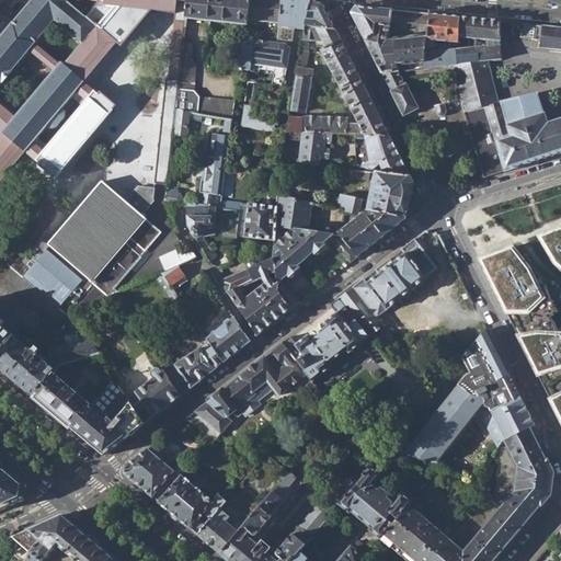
[(118,79),(115,77),(99,95),(84,83),(117,44),(107,36),(89,19),(64,0),(33,0),(0,38),(0,181),(24,152),(39,165),(38,167),(54,180),(59,184),(78,199),(95,178),(103,169),(84,153),(95,141),(114,156),(128,138),(126,137),(128,133),(133,136),(141,70),(125,69),(118,79)]
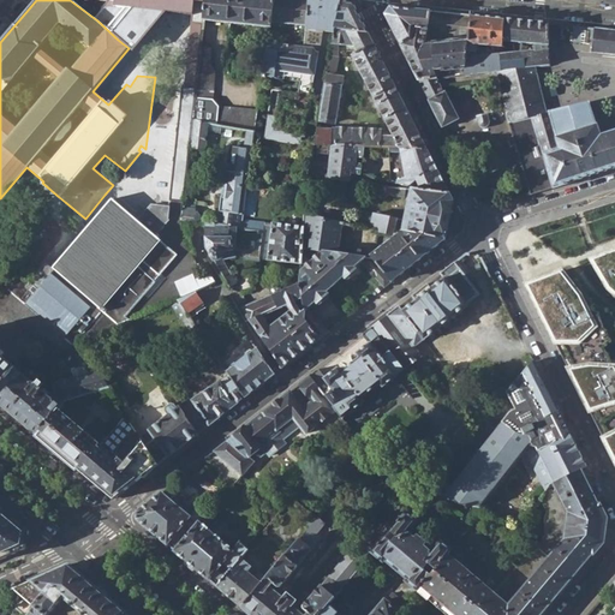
[(139,10),(181,15),(191,16),(190,25),(203,27),(203,21),(206,0),(108,0),(108,3),(108,5),(109,6),(139,10)]
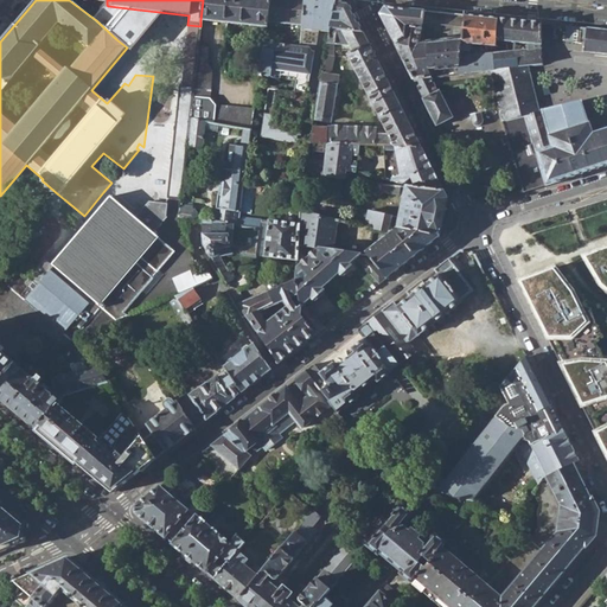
[(269,0),(203,0),(200,20),(225,24),(266,27),(267,23),(269,0)]
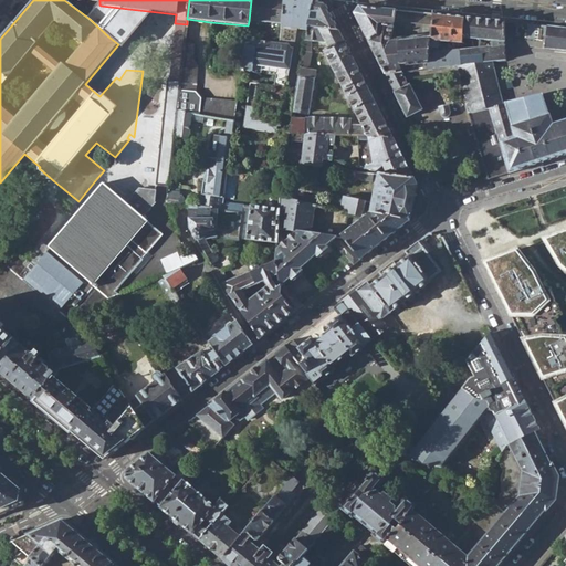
[(284,0),(251,0),(249,21),(282,23),(284,0)]
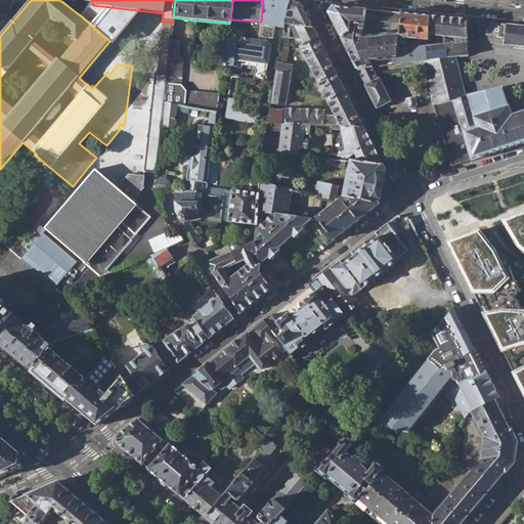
[(290,2),(270,0),(263,0),(261,22),(261,24),(273,26),(281,27),(282,25),(286,17),(287,11),(290,2)]
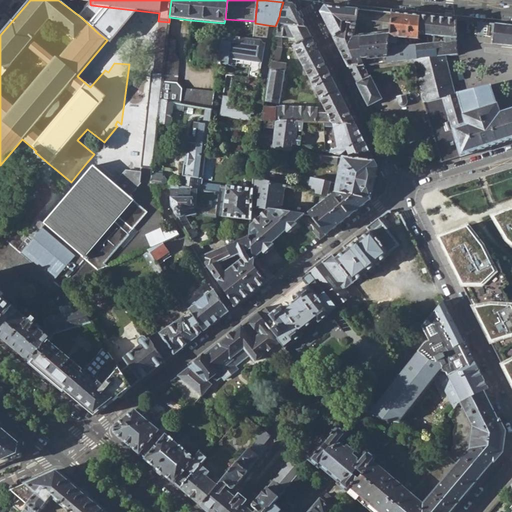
[(294,3),(283,2),(280,11),(285,12),(285,18),(279,17),(276,24),(306,26),(294,3)]
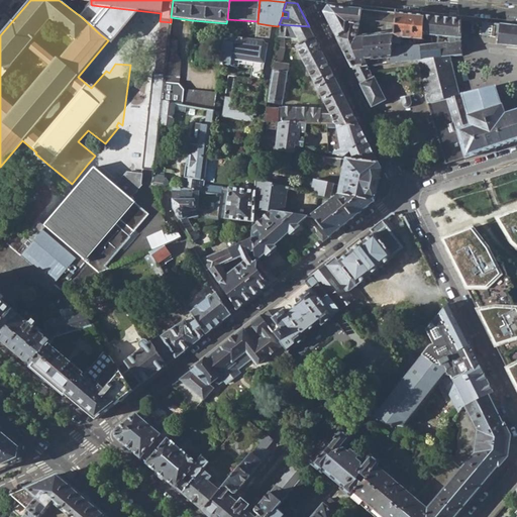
[(106,20),(117,8),(92,5),(82,17),(99,33),(106,20)]
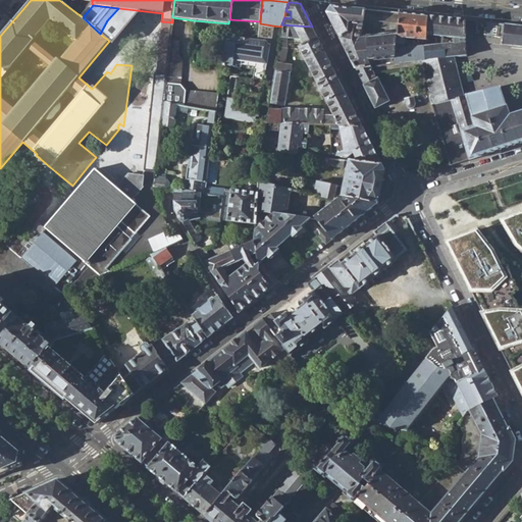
[(396,62),(397,44),(400,13),(331,6),(327,12),(355,67),(370,65),(396,62)]
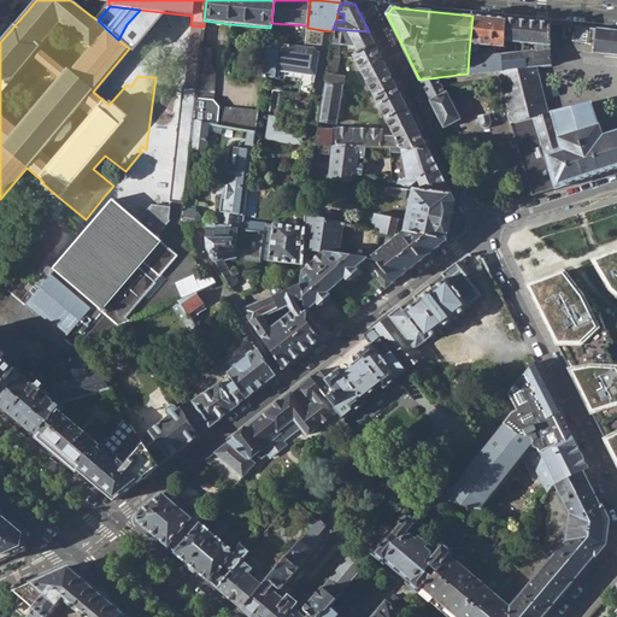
[(183,30),(191,34),(191,25),(192,16),(182,15),(181,23),(183,30)]
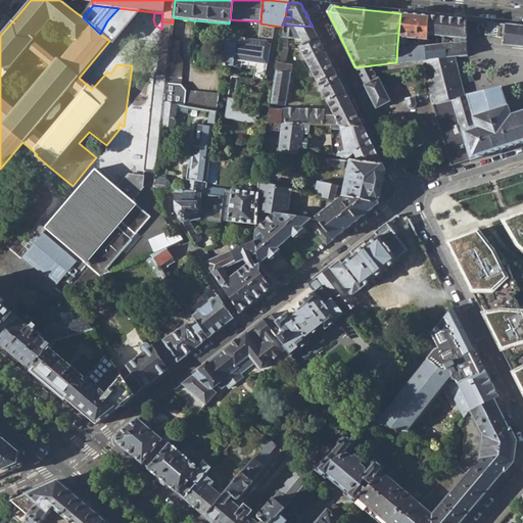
[(429,16),(400,13),(397,44),(405,44),(405,38),(426,40),(427,36),(429,16)]
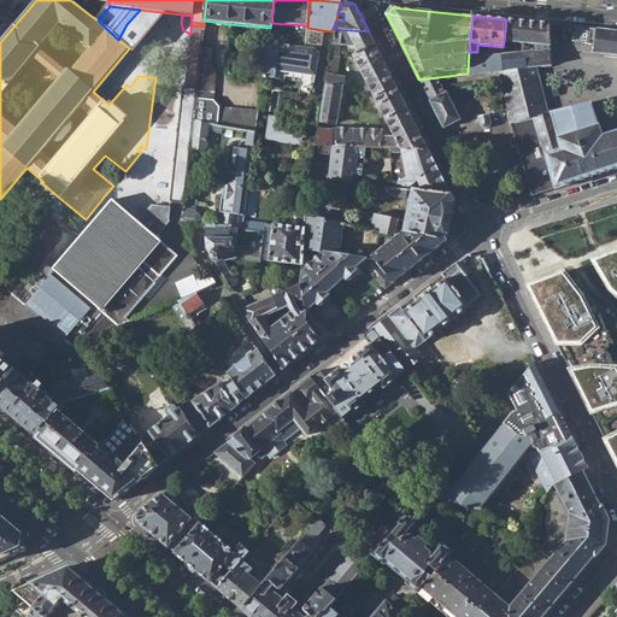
[(550,23),(506,19),(504,42),(535,45),(535,50),(500,53),(501,70),(532,66),(546,65),(550,23)]
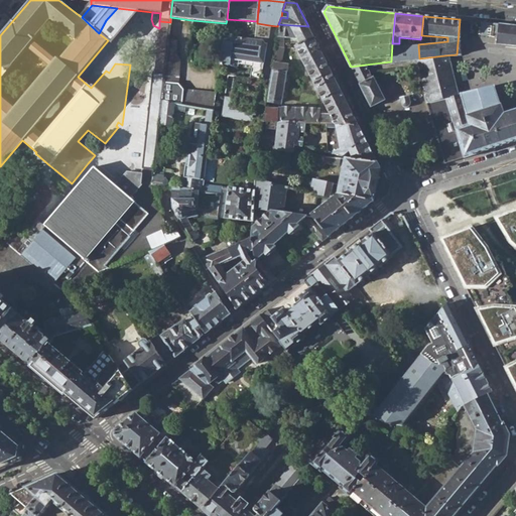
[(154,171),(159,125),(161,104),(163,86),(168,40),(170,22),(159,21),(159,28),(143,174),(143,183),(152,185),(154,171)]
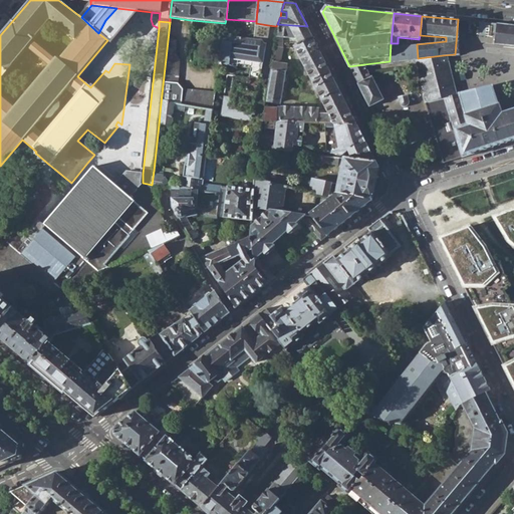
[(268,25),(256,23),(254,39),(223,36),(220,63),(262,67),(268,25)]
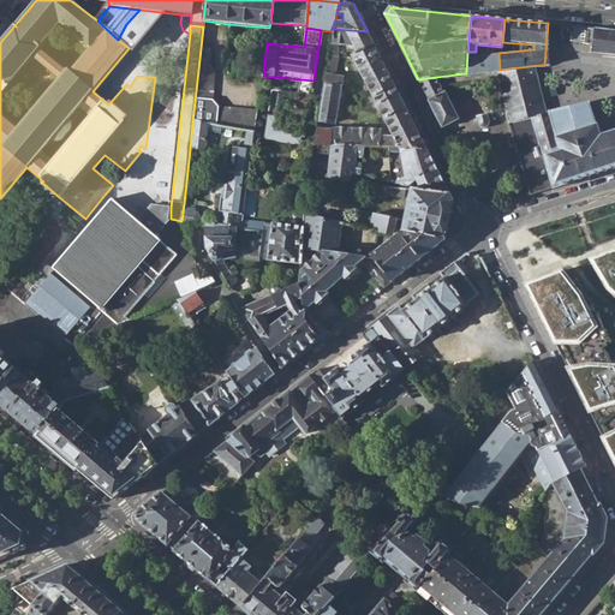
[(605,52),(614,53),(614,30),(587,28),(586,43),(605,46),(605,52)]
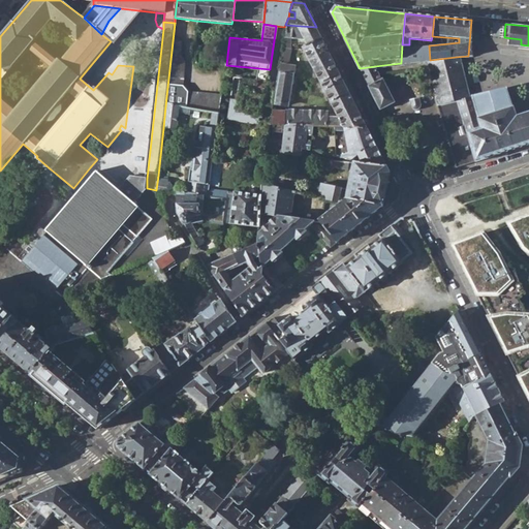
[(366,128),(321,37),(316,27),(285,25),(284,27),(283,37),(274,107),(289,110),(294,67),(287,66),(290,38),(305,40),(306,42),(303,43),(304,47),(302,48),(335,112),(330,114),(330,120),(327,119),(325,114),(287,112),(287,114),(273,113),(271,127),(287,126),(311,127),(336,128),(344,128),(366,128)]
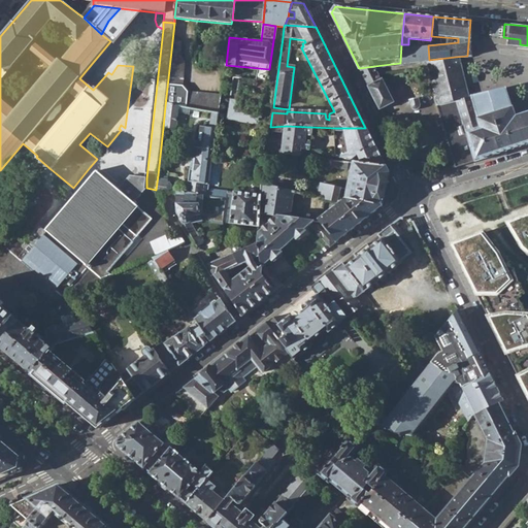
[(172,41),(167,88),(170,88),(182,77),(183,65),(179,57),(182,42),(172,41)]
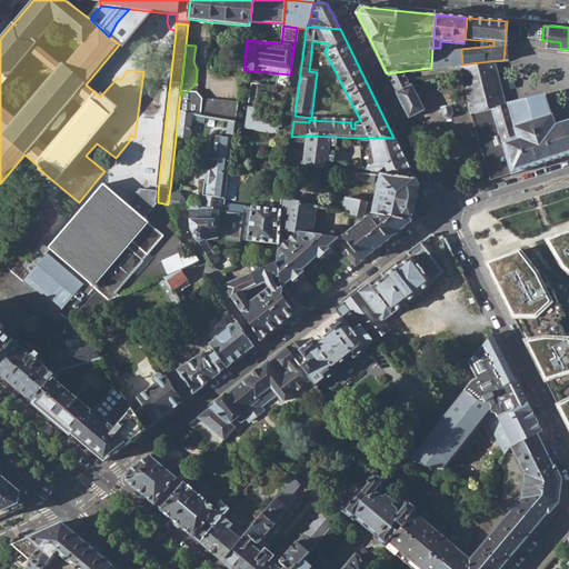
[(431,68),(455,66),(462,65),(461,49),(440,48),(432,48),(431,68)]
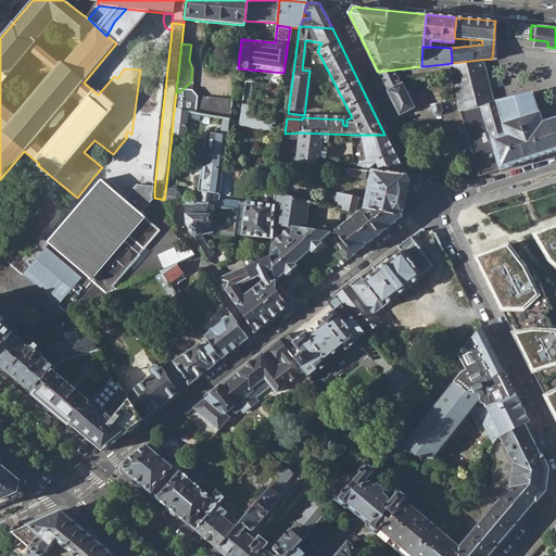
[(444,64),(459,111),(492,101),(479,60),(452,63),(444,64)]
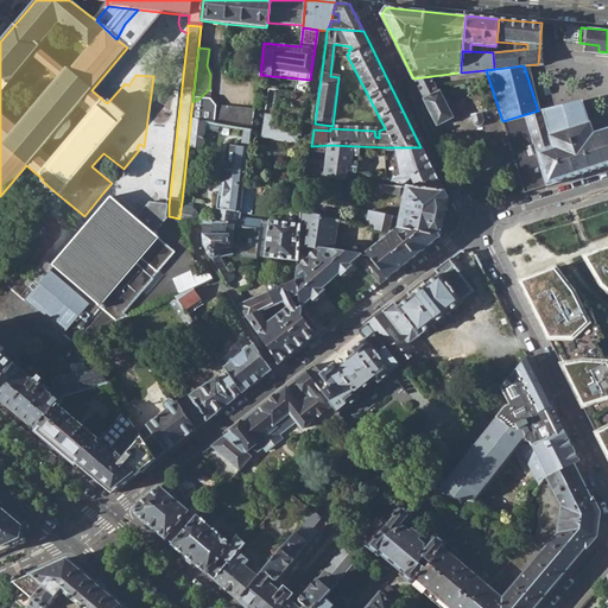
[(222,84),(246,87),(247,77),(223,74),(222,84)]
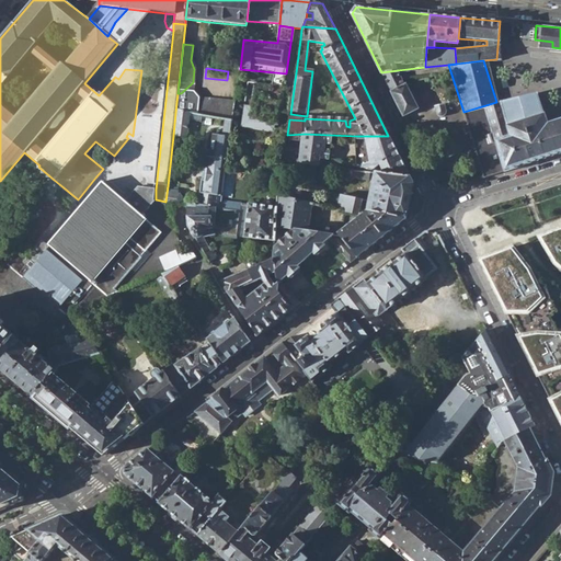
[(402,82),(398,70),(381,72),(402,113),(415,106),(404,81),(402,82)]
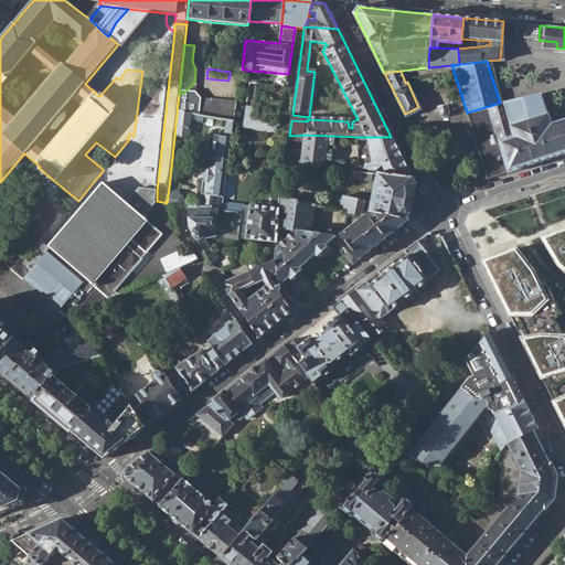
[(198,116),(200,97),(193,94),(194,83),(182,94),(179,94),(177,114),(191,115),(198,116)]
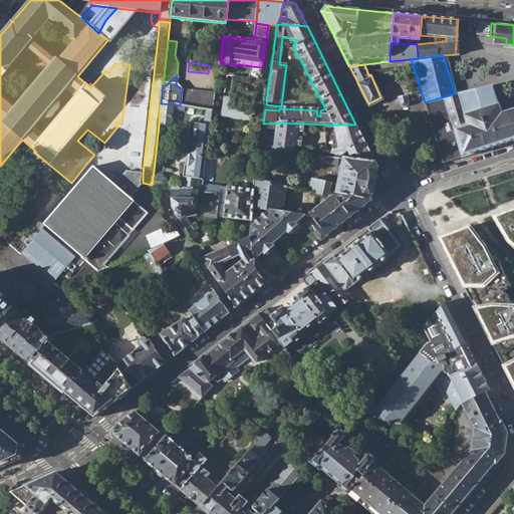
[(492,84),(455,93),(425,102),(443,163),(475,153),(513,140),(513,107),(501,112),(492,84)]
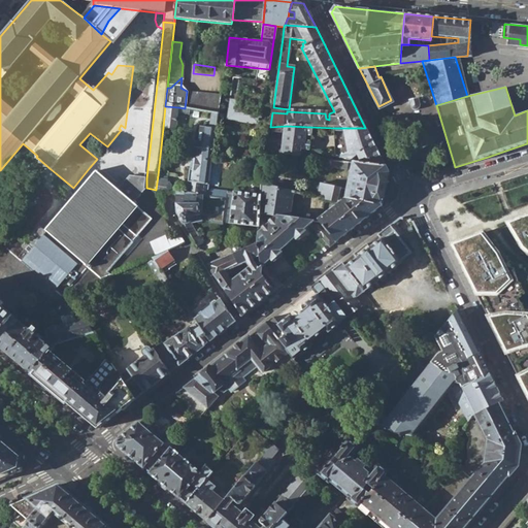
[(190,109),(209,111),(220,112),(222,99),(222,96),(190,91),(187,91),(185,108),(190,109)]
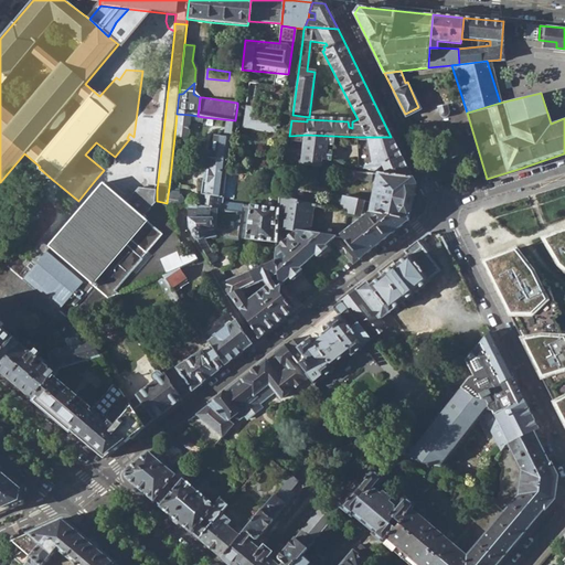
[(237,103),(237,106),(262,108),(262,102),(238,98),(237,103)]
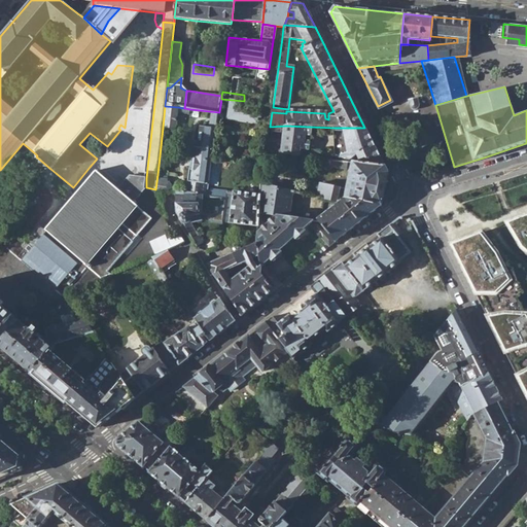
[(407,98),(410,111),(419,108),(416,97),(407,98)]
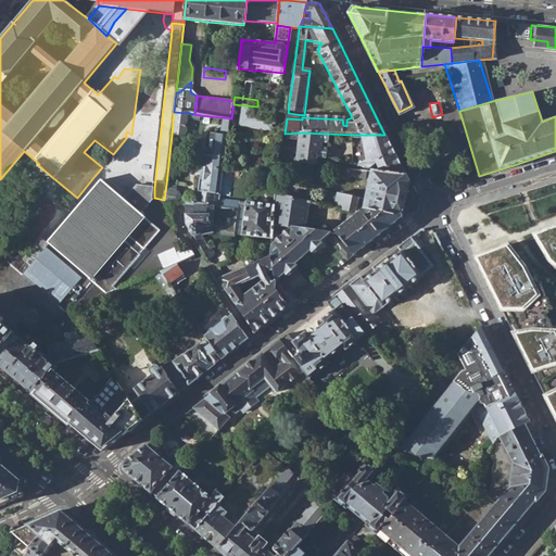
[(186,136),(187,119),(188,113),(174,112),(172,135),(186,136)]
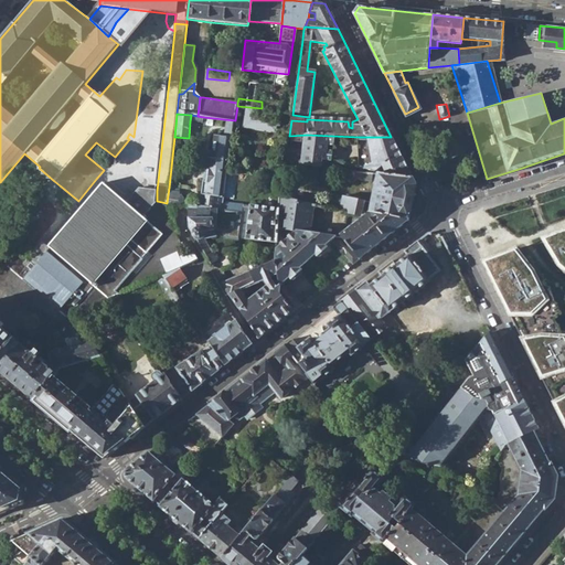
[(235,123),(233,134),(241,136),(241,138),(270,141),(273,120),(244,118),(243,125),(235,123)]
